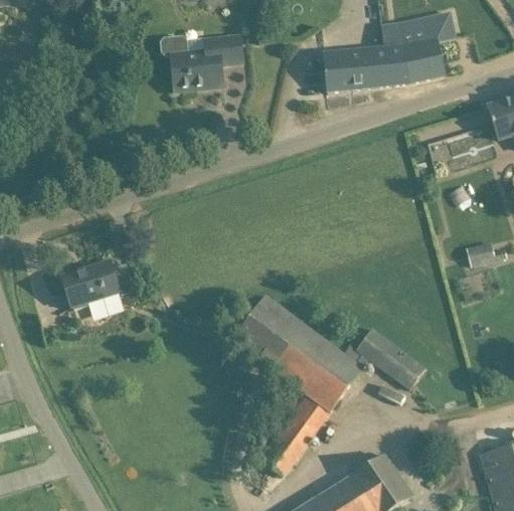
[(399,23),(380,25),(383,47),(389,46),(393,84),(409,83),(444,75),(446,75),(438,41),(438,40),(437,37),(431,39),(425,17),(399,23)]
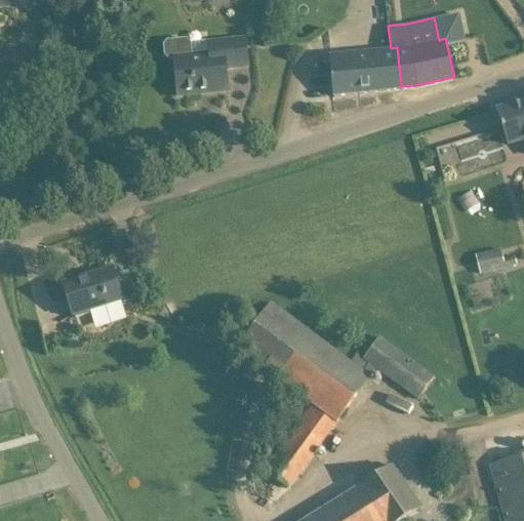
[(209,51),(191,52),(190,40),(185,36),(165,39),(162,43),(163,54),(167,57),(173,56),(177,89),(208,86),(208,90),(228,88),(226,66),(247,64),(245,36),(208,40),(209,51)]
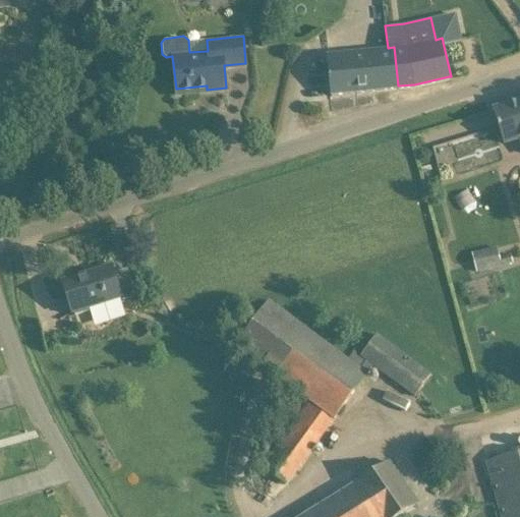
[(341,53),(326,54),(330,94),(398,85),(394,47),(388,48),(374,49),(341,53)]
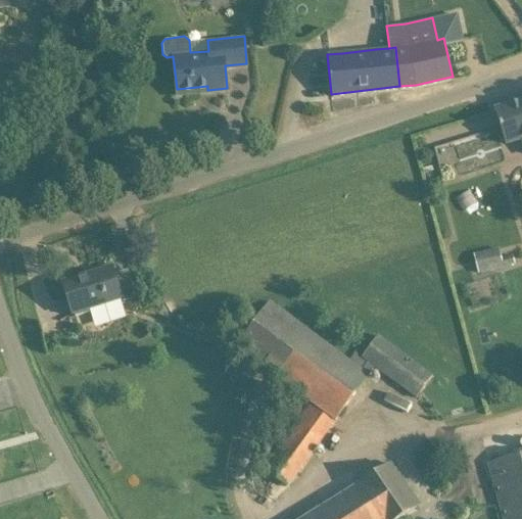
[(521,98),(497,107),(494,107),(506,141),(521,136),(521,139),(521,98)]
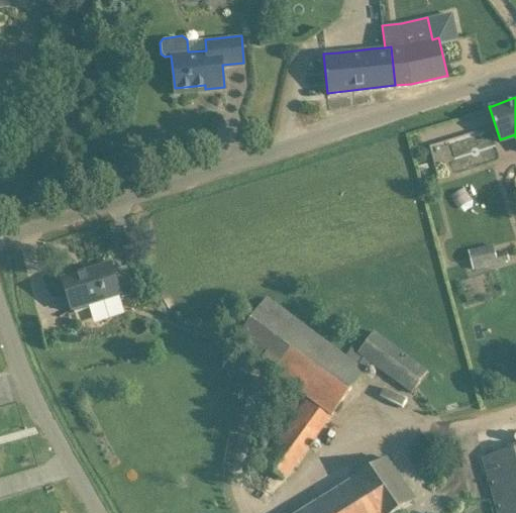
[(467,247),(472,269),(508,260),(505,249),(495,251),(492,241),(467,247)]
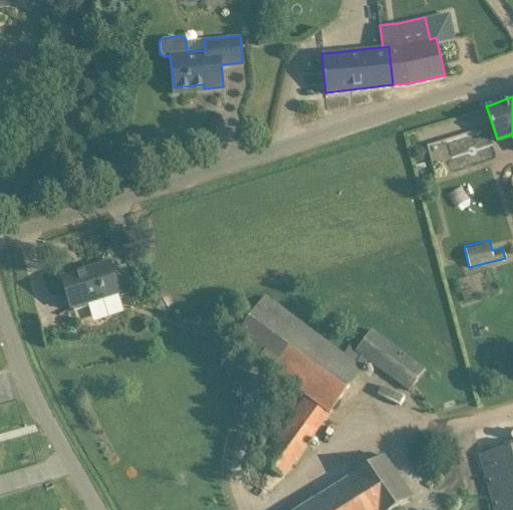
[(60,275),(70,306),(119,290),(109,260),(60,275)]
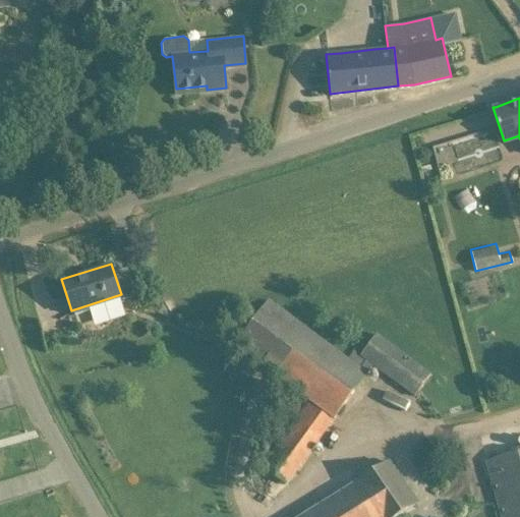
[(359,353),(366,358),(361,364),(270,298),(237,343),(335,414),(372,362),(414,394),(429,371),(376,332),(359,353)]
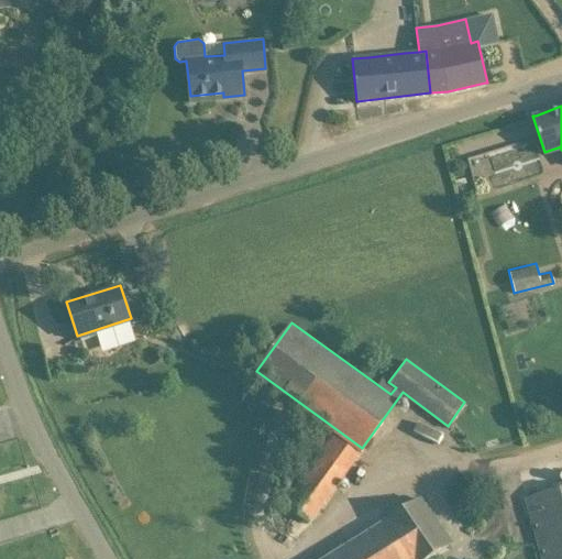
[(306,523),(359,452),(335,434),(282,504),(306,523)]
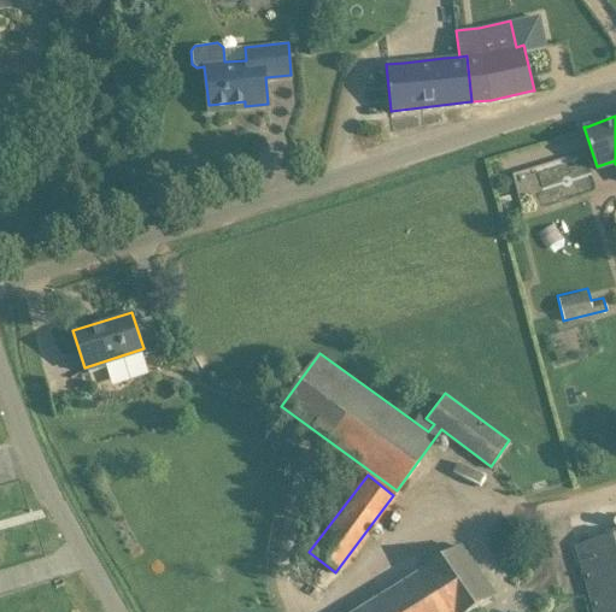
[(615,611),(615,529),(578,539),(594,611),(615,611)]
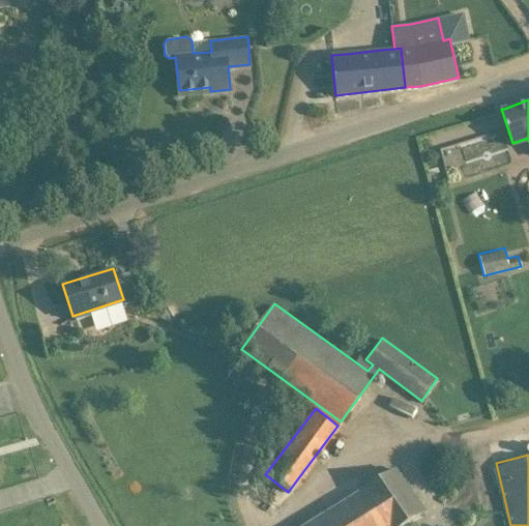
[(401,525),(424,512),(394,468),(302,525),(401,525)]
